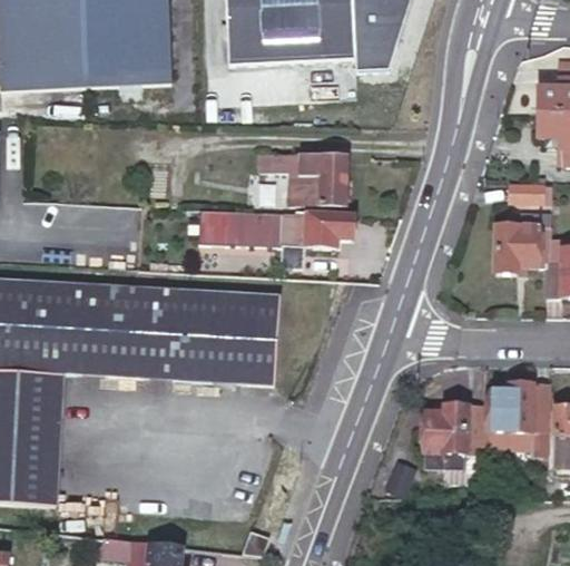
[(0,0),(0,75),(165,72),(163,0),(0,0)]
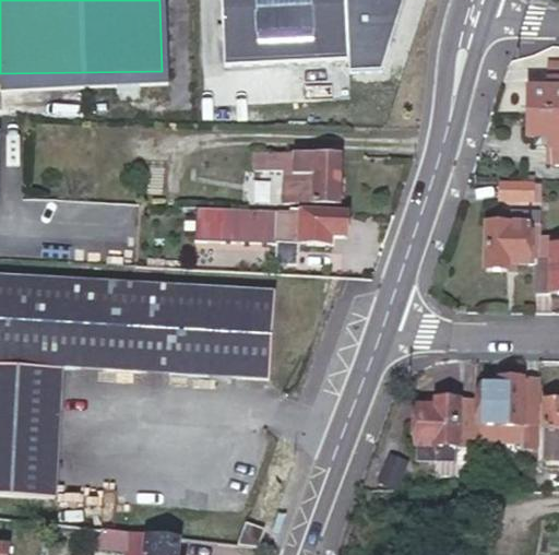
[(219,0),(222,61),(347,56),(347,68),(381,67),(403,0),(219,0)]
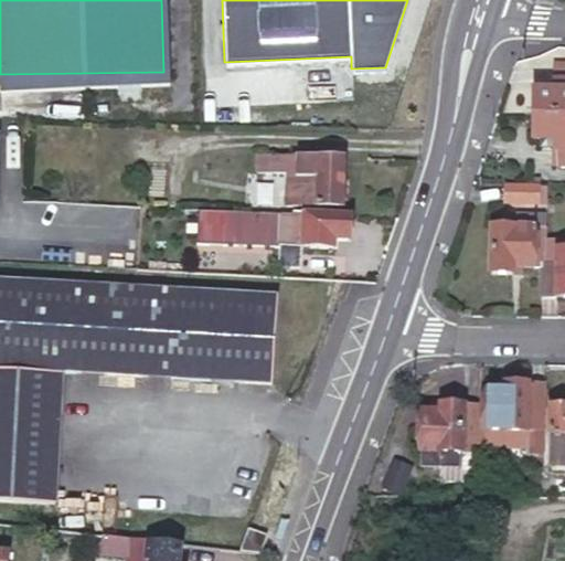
[(536,85),(536,110),(564,110),(564,62),(560,62),(558,86),(536,85)]
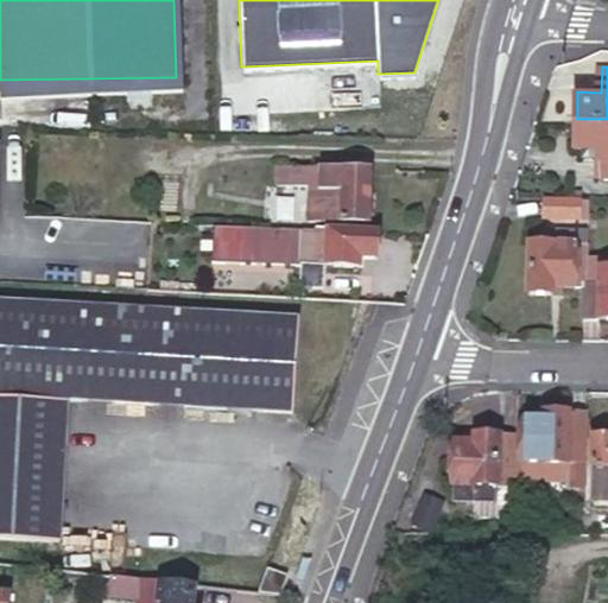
[(607,119),(577,119),(576,144),(589,145),(600,146),(599,154),(597,173),(607,172),(607,119)]
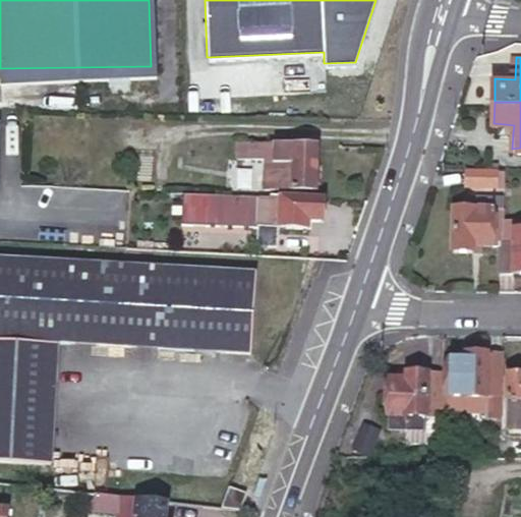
[(504,132),(513,132),(514,125),(505,124),(504,132)]
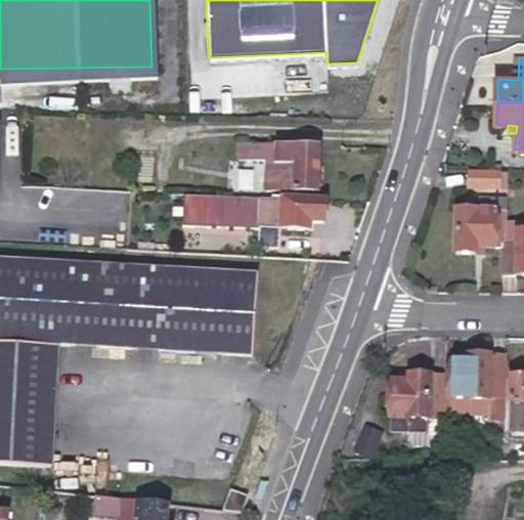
[(316,187),(317,142),(174,137),(174,153),(274,157),(274,160),(292,161),(292,167),(264,166),(264,185),(316,187)]
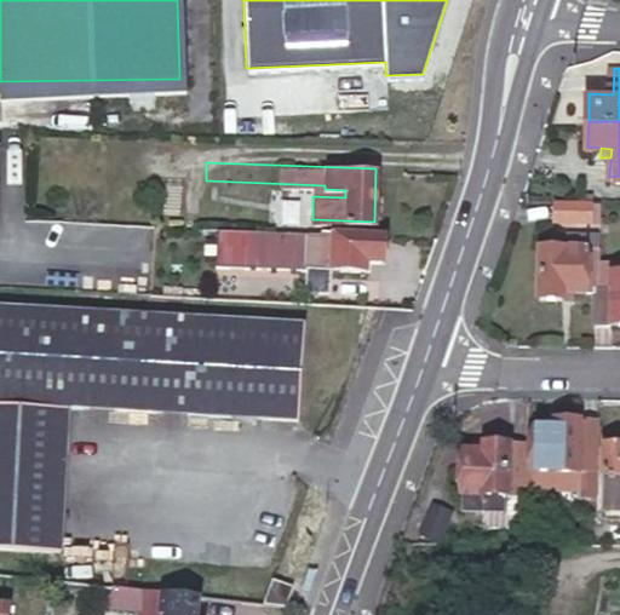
[(555,218),(591,218),(592,200),(555,200),(555,218)]
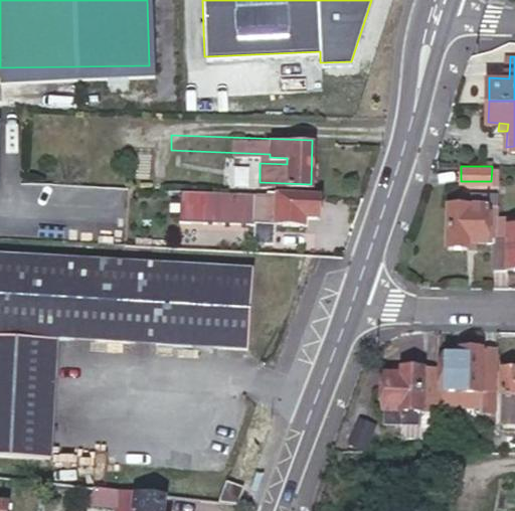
[(169,181),(178,181),(179,172),(169,171),(169,181)]
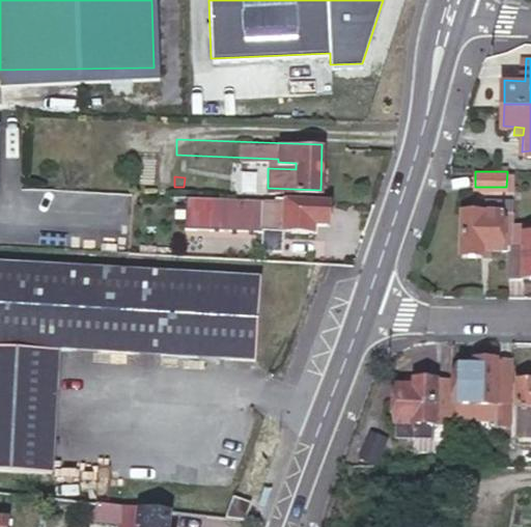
[(218,183),(218,193),(230,193),(230,184),(218,183)]
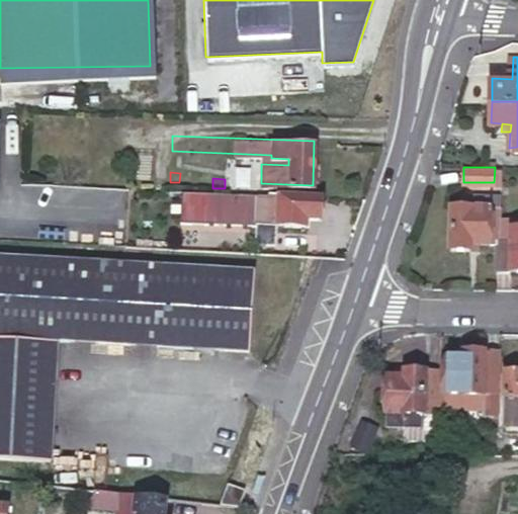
[(177,220),(252,223),(253,195),(179,190),(177,220)]
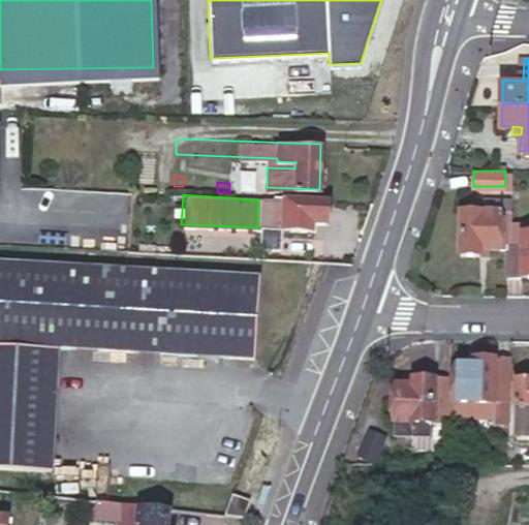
[(329,197),(273,194),(272,215),(281,216),(281,227),(311,229),(312,220),(328,221),(329,197)]
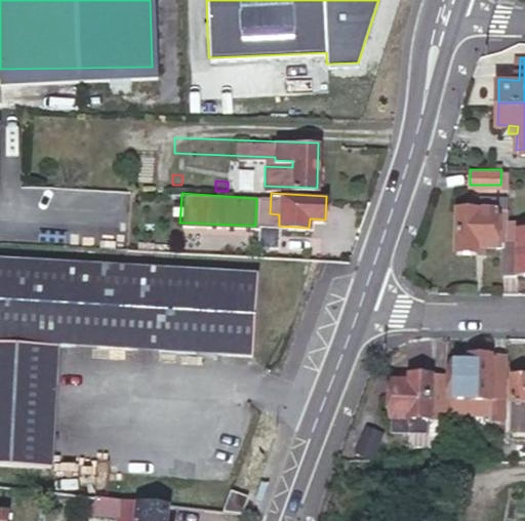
[(478,242),(505,243),(507,243),(508,218),(509,196),(478,195),(477,206),(457,205),(455,248),(478,249),(478,242)]
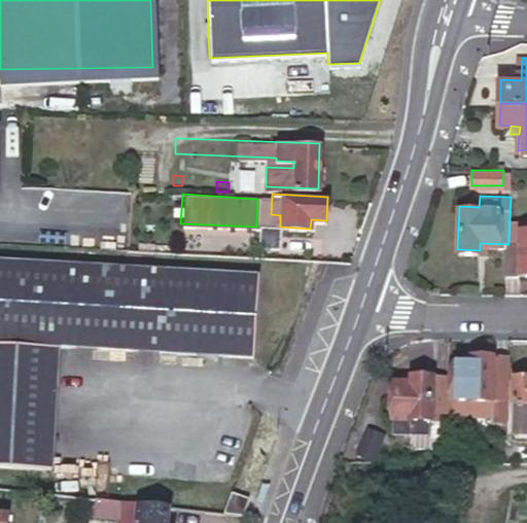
[(506,272),(526,272),(526,219),(510,219),(508,244),(506,244),(506,272)]
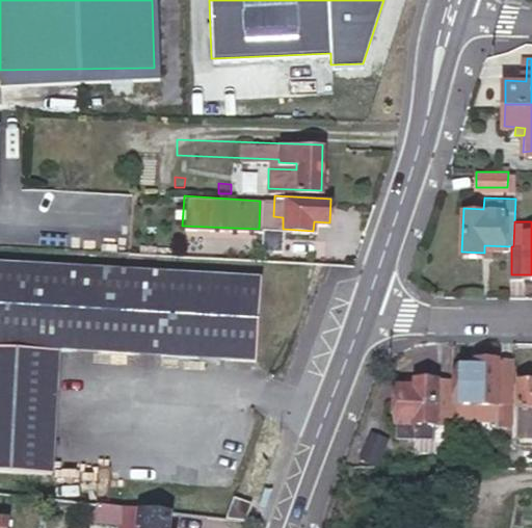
[(61,345),(259,359),(264,274),(0,259),(0,468),(52,472),(61,345)]
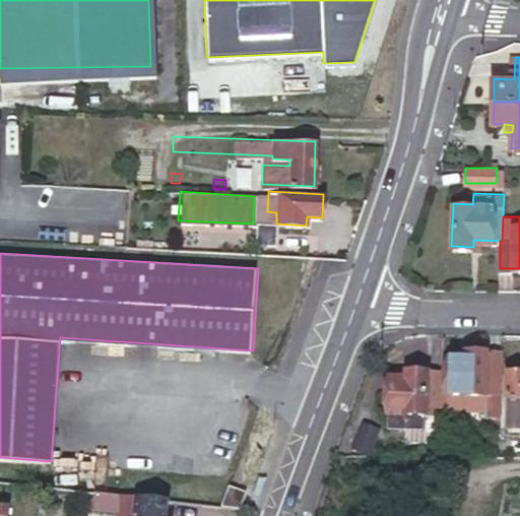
[(483,413),(495,413),(500,413),(501,348),(484,348),(484,350),(464,349),(464,358),(447,357),(445,385),(439,385),(439,406),(483,407),(483,413)]
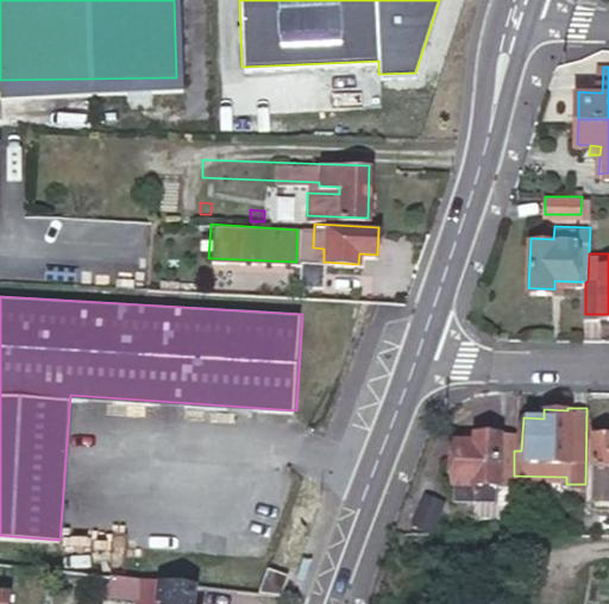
[(514,484),(514,476),(514,451),(515,432),(472,431),(472,439),(464,439),(451,439),(451,498),(476,499),(476,483),(510,483),(514,484)]
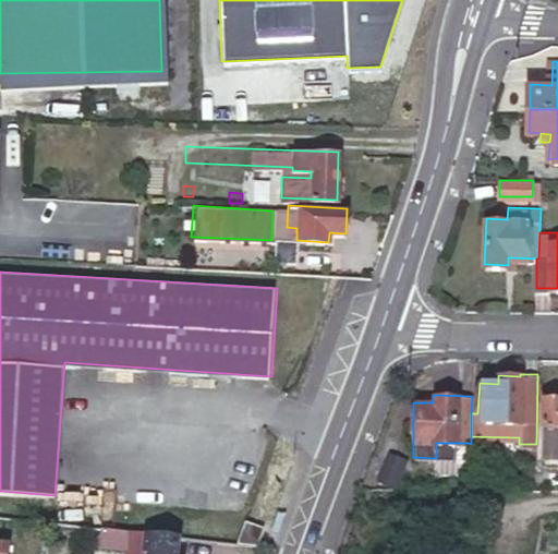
[(557,399),(543,399),(542,457),(557,456),(557,399)]
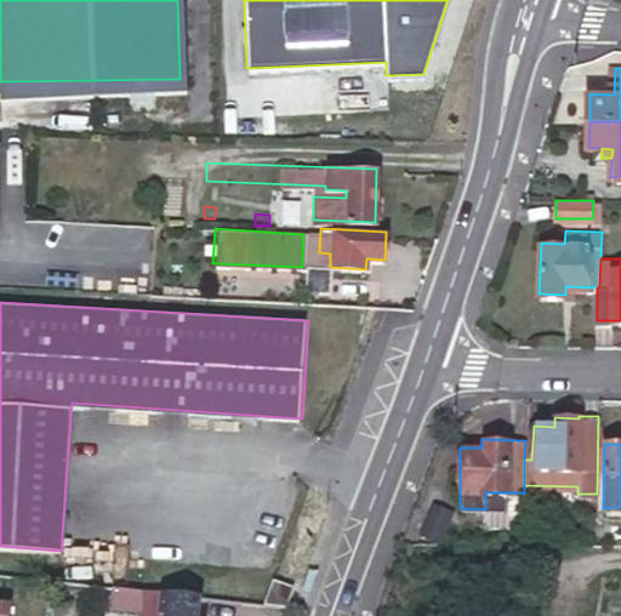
[(520,492),(485,492),(485,509),(485,518),(490,523),(519,523),(519,515),(520,492)]
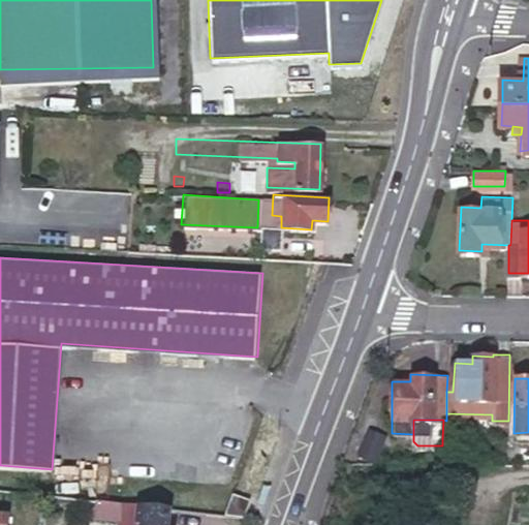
[(354,434),(354,460),(375,460),(375,434),(354,434)]
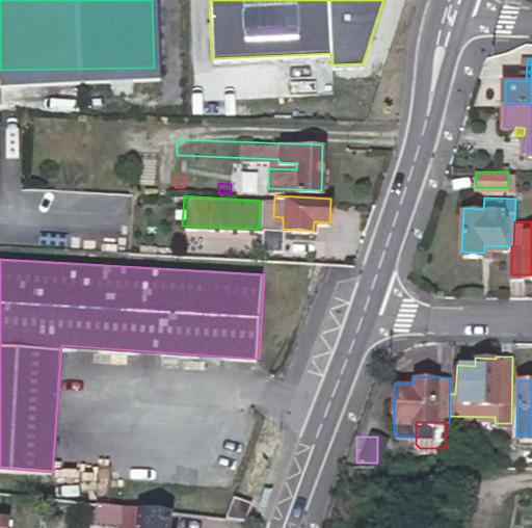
[(250,500),(236,495),(228,516),(243,518),(250,500)]
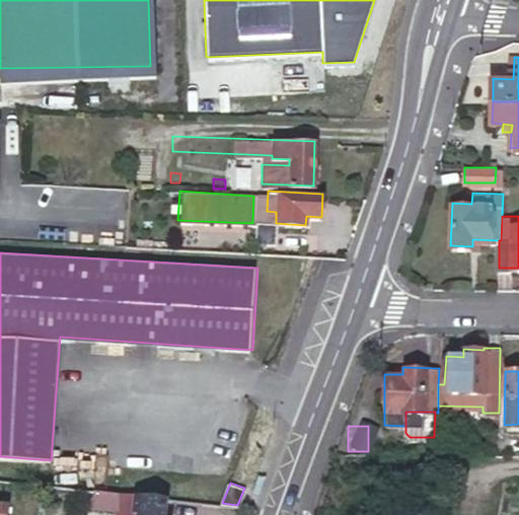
[(169,514),(163,514),(165,497),(120,492),(117,514),(169,514)]
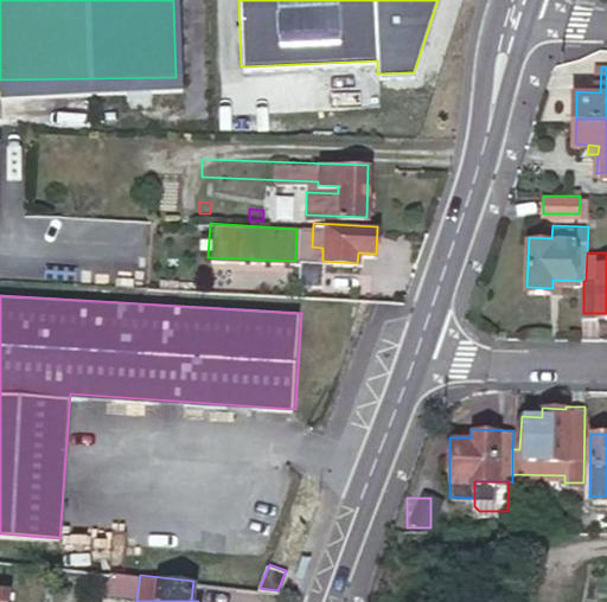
[(0,601),(12,601),(13,590),(0,588),(0,601)]
